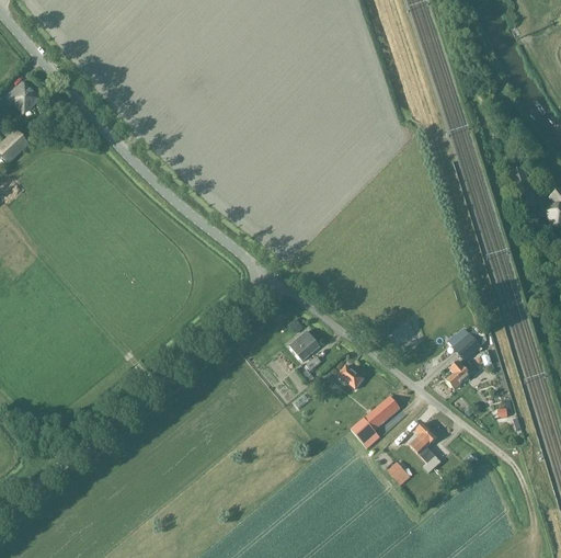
[(22,80),(7,97),(7,98),(9,100),(7,102),(10,105),(12,103),(22,113),(23,112),(24,113),(29,109),(30,110),(41,99),(22,80)]
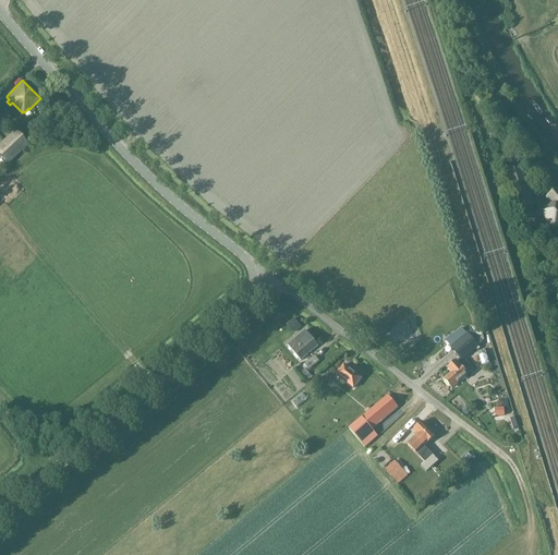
[(14,129),(0,141),(0,154),(7,161),(27,142),(14,129)]
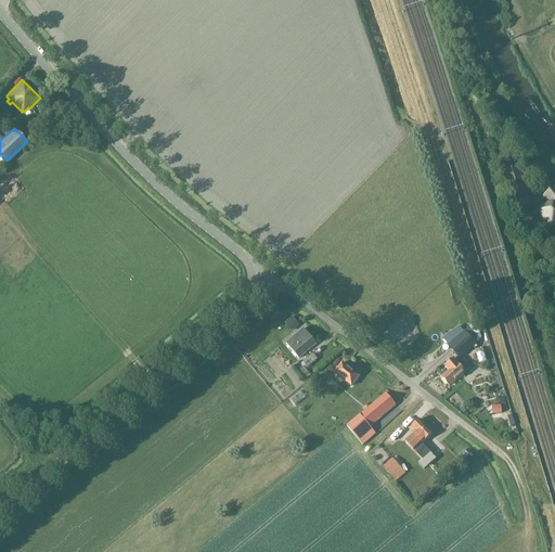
[(554,183),(543,193),(547,200),(537,207),(551,226),(554,221),(554,183)]
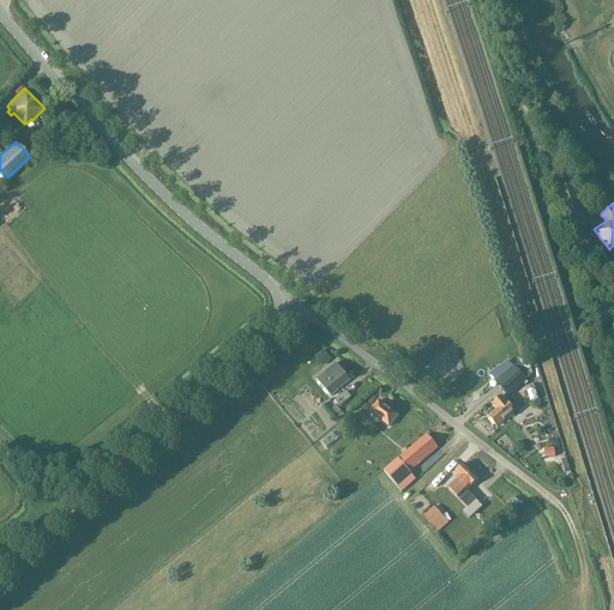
[(331,356),(323,346),(314,354),(323,363),(331,356)]
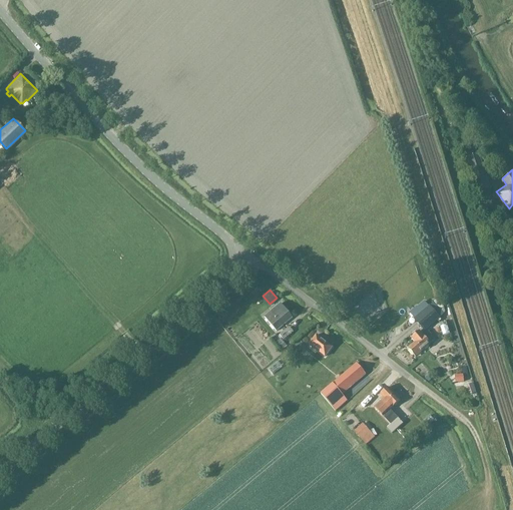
[(445,308),(441,294),(429,304),(424,299),(410,311),(415,317),(414,317),(424,329),(444,312),(442,310),(445,308)]
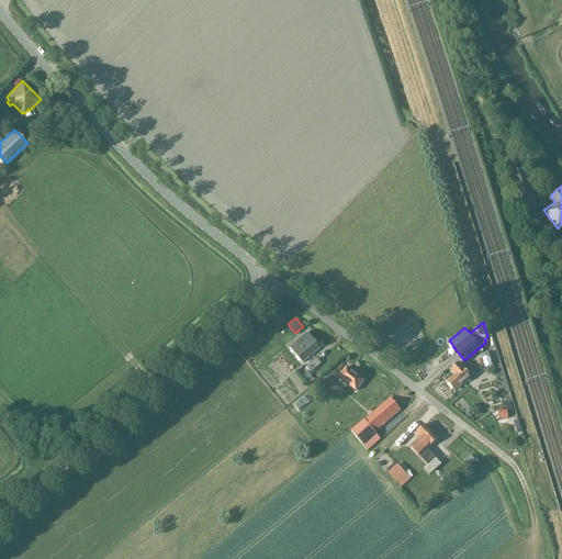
[(290,345),(302,360),(319,345),(306,330),(290,345)]
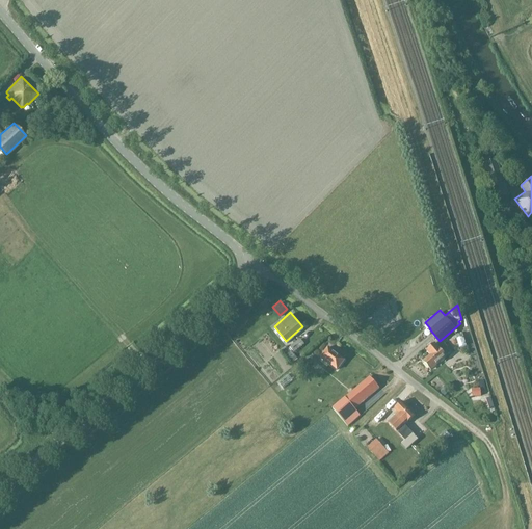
[(466,343),(461,332),(455,334),(459,345),(466,343)]
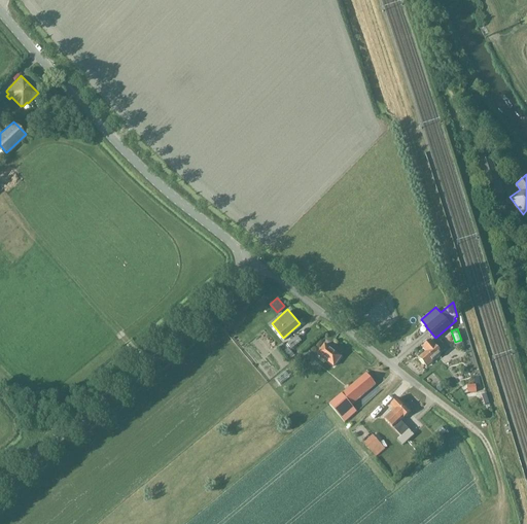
[(301,339),(296,334),(287,342),(291,347),(301,339)]
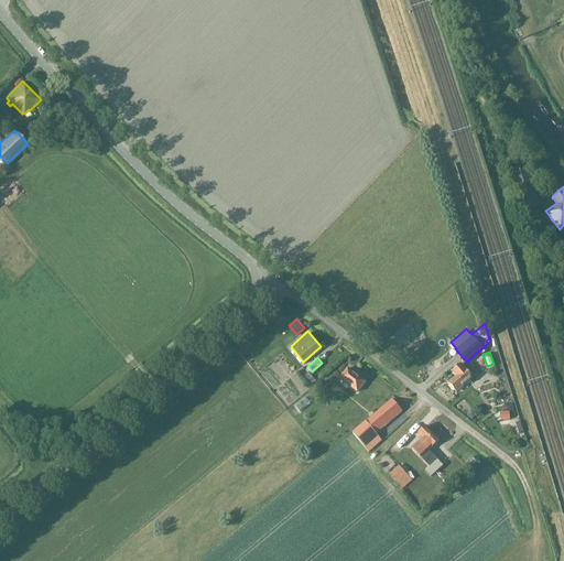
[(465,366),(461,362),(452,369),(456,375),(448,381),(456,390),(474,376),(473,376),(479,370),(470,360),(465,366)]
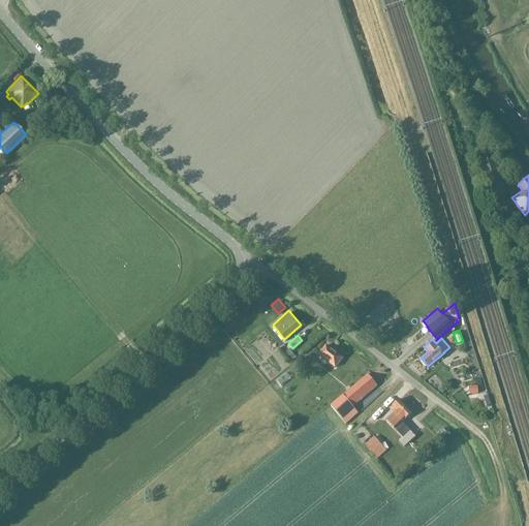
[(342,356),(325,343),(318,351),(335,365),(342,356)]
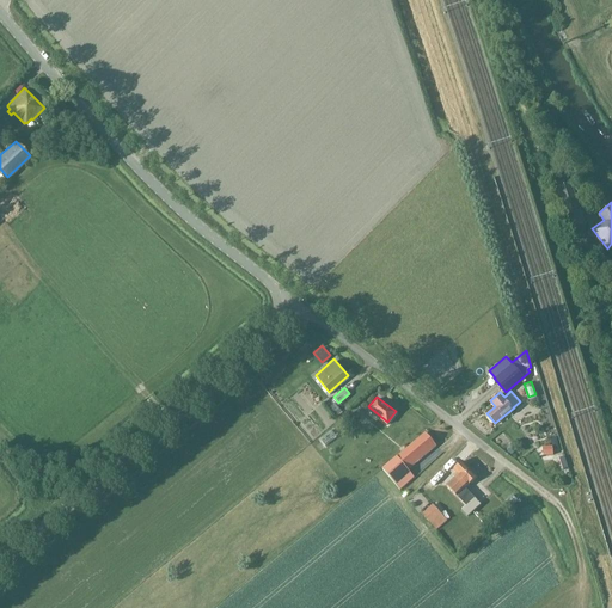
[(342,410),(335,400),(329,405),(337,415),(342,410)]
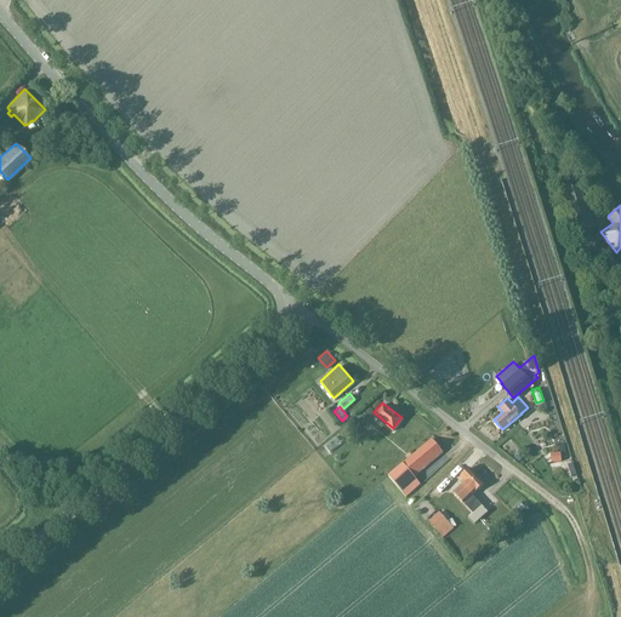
[(368,417),(362,412),(355,420),(360,424),(368,417)]
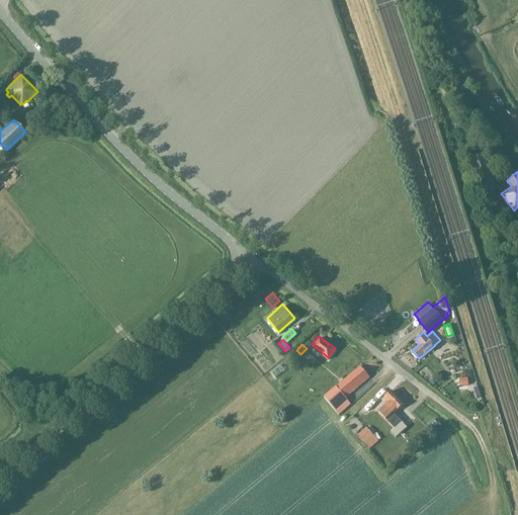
[(336,384),(335,384),(323,395),(338,413),(350,402),(345,396),(350,392),(352,394),(356,390),(354,388),(368,375),(360,364),(336,384)]
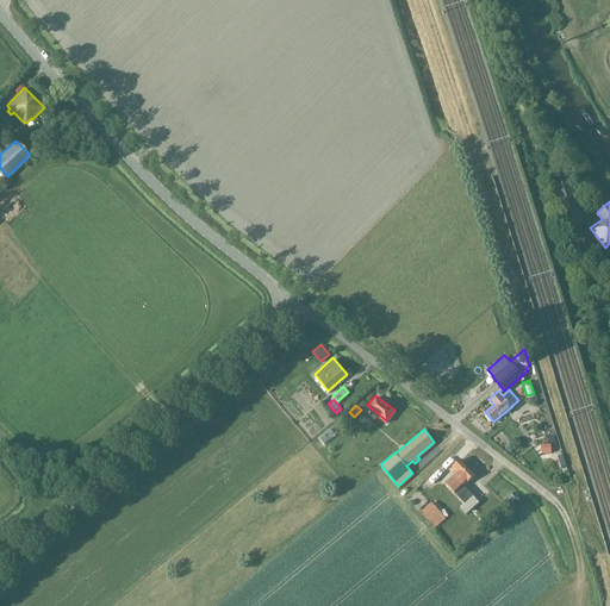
[(552,450),(551,442),(540,442),(541,451),(552,450)]
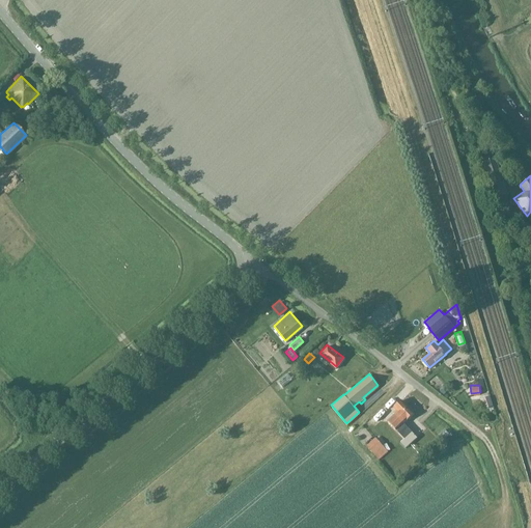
[(417,436),(412,429),(403,421),(414,412),(400,398),(393,406),(397,410),(394,413),(387,419),(403,437),(399,441),(406,446),(417,436)]
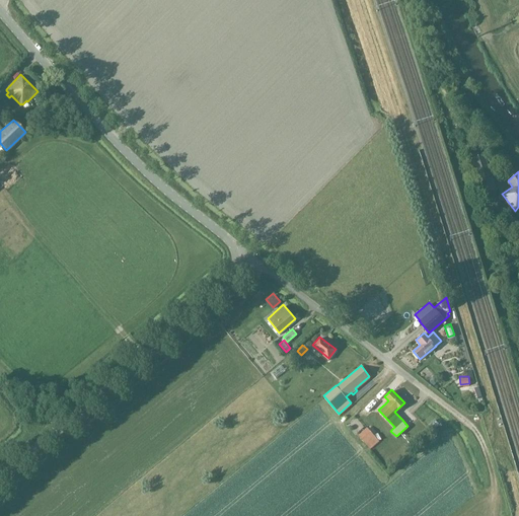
[(372,434),(366,427),(358,434),(364,441),(372,434)]
